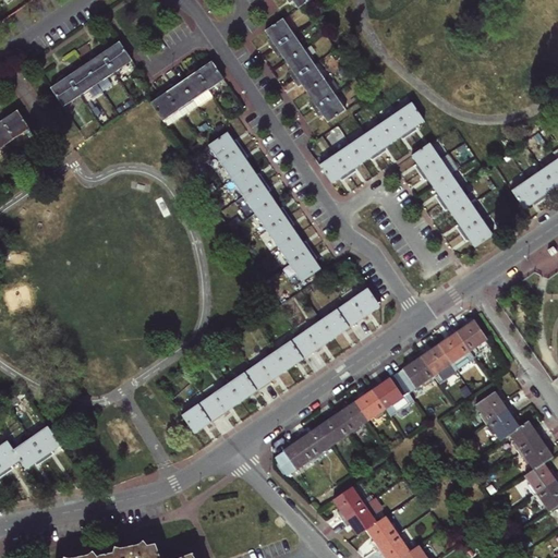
[(288,0),(291,0),(299,9),(305,4),(311,0),(288,0)]
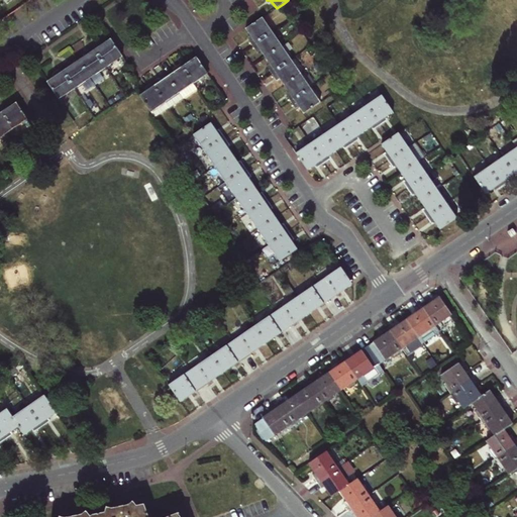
[(253,45),(273,32),(263,18),(246,28),(253,38),(250,40),(253,45)]
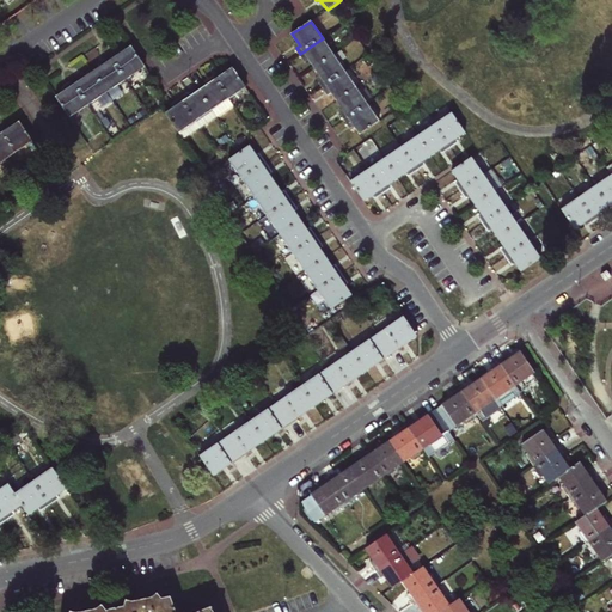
[(334,54),(323,38),(300,54),(304,59),(307,56),(314,67),(334,54)]
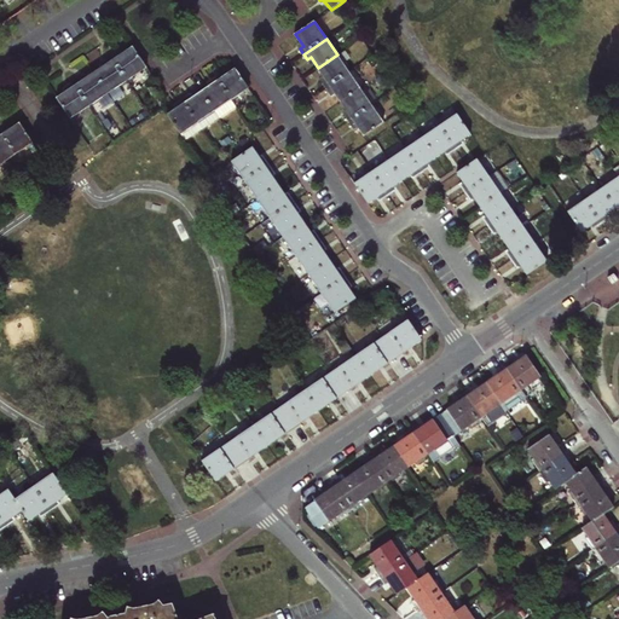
[(117,55),(111,58),(127,82),(146,69),(133,48),(120,57),(117,55)]
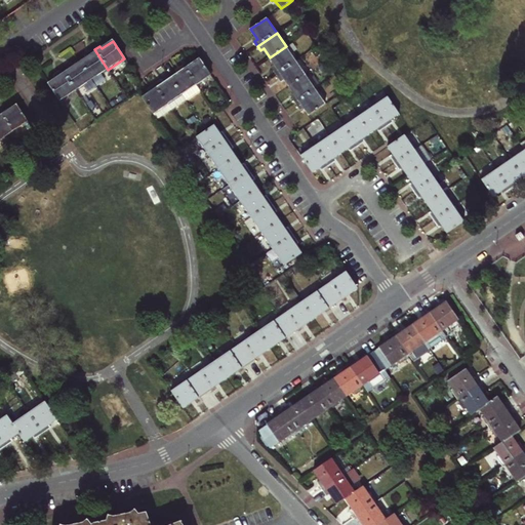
[(277,73),(296,61),(286,46),(270,57),(277,68),(274,70),(277,73)]
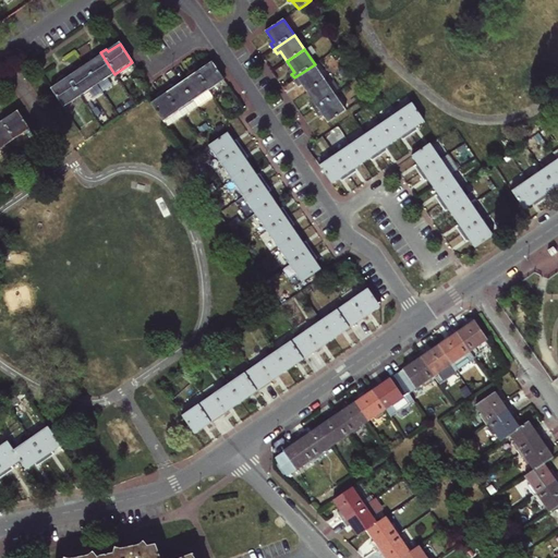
[(114,74),(100,52),(95,56),(96,59),(85,67),(98,86),(114,74)]
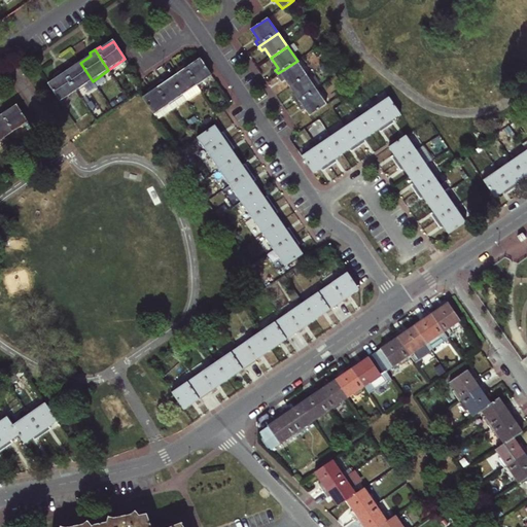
[(311,72),(302,58),(297,61),(307,75),(311,72)]
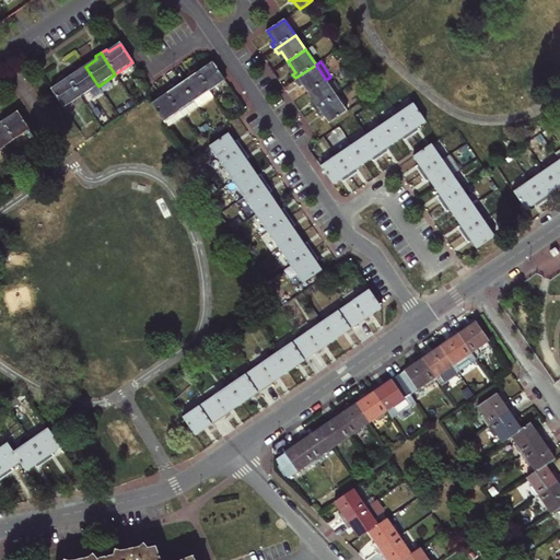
[(209,90),(224,80),(213,63),(202,70),(200,67),(195,70),(209,90)]
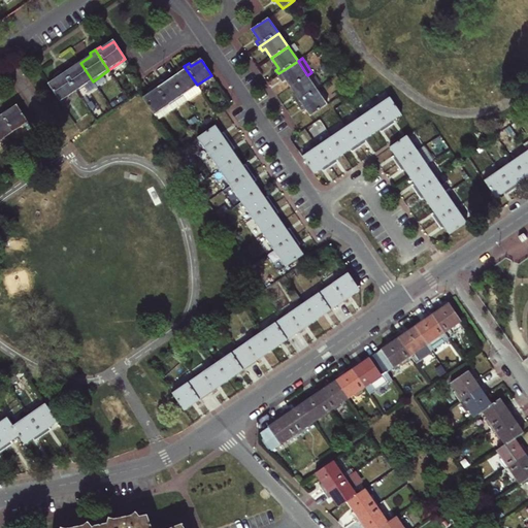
[(307,75),(298,61),(278,73),(282,78),(284,76),(291,87),(307,75)]
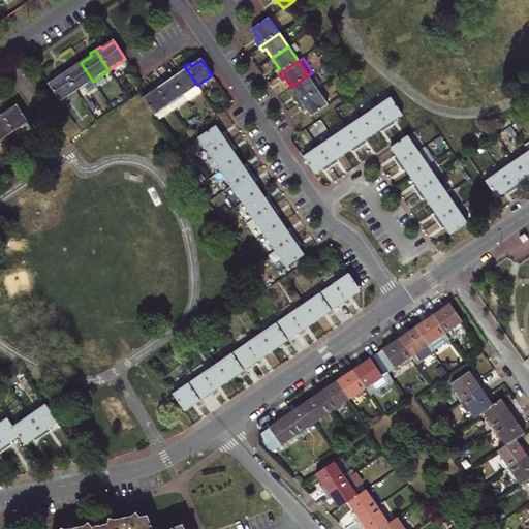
[(68,67),(63,71),(78,92),(93,82),(81,63),(70,69),(68,67)]
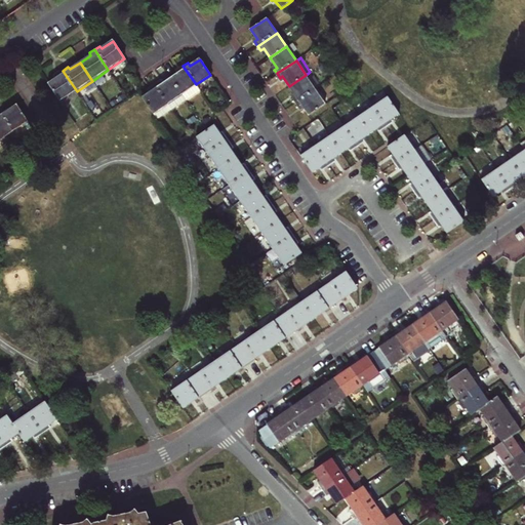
[(196,84),(183,66),(178,70),(180,73),(171,79),(182,94),(196,84)]
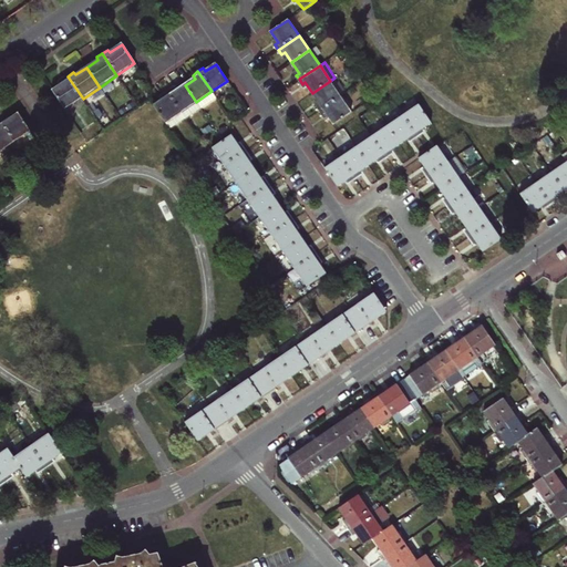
[(83,99),(68,76),(62,80),(64,82),(52,91),(65,110),(83,99)]
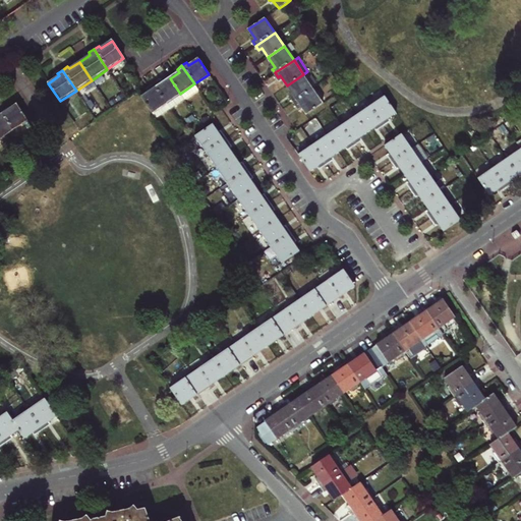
[(317,85),(307,71),(303,74),(313,89),(317,85)]
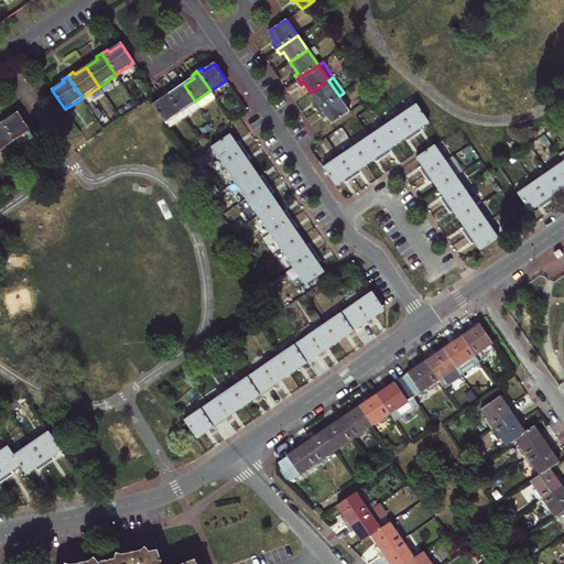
[(339,96),(328,80),(311,93),(318,104),(315,105),(318,110),(339,96)]
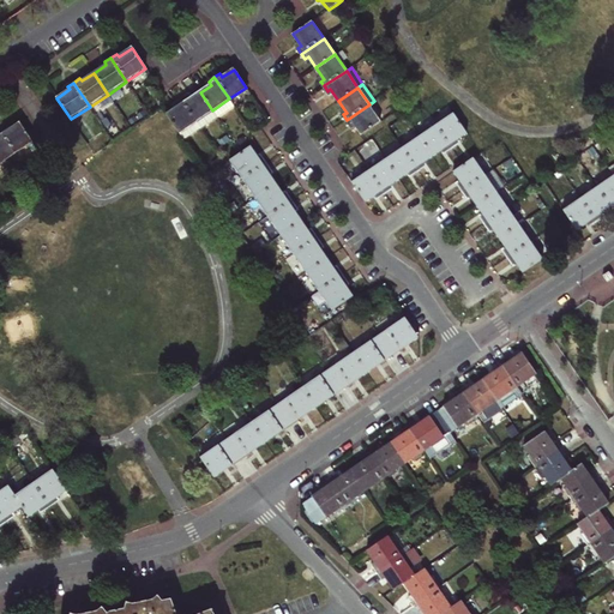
[(186,96),(181,100),(200,128),(216,116),(212,110),(200,92),(188,100),(186,96)]
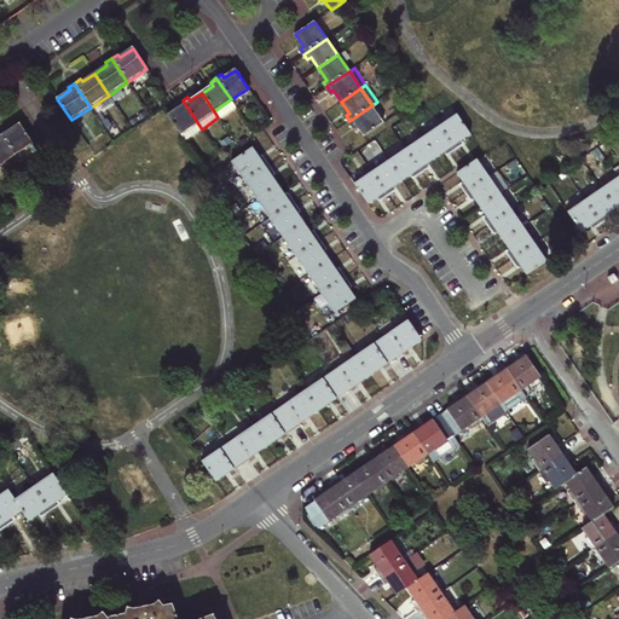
[(202,129),(183,100),(178,104),(180,108),(167,115),(185,140),(202,129)]
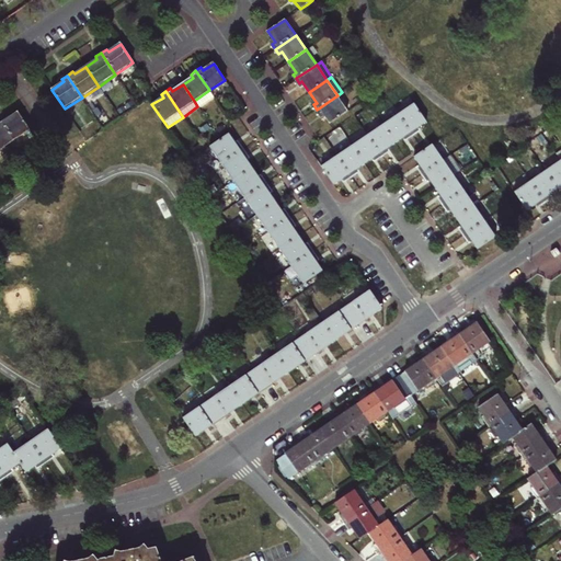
[(347,111),(338,95),(317,110),(320,114),(323,112),(330,123),(347,111)]
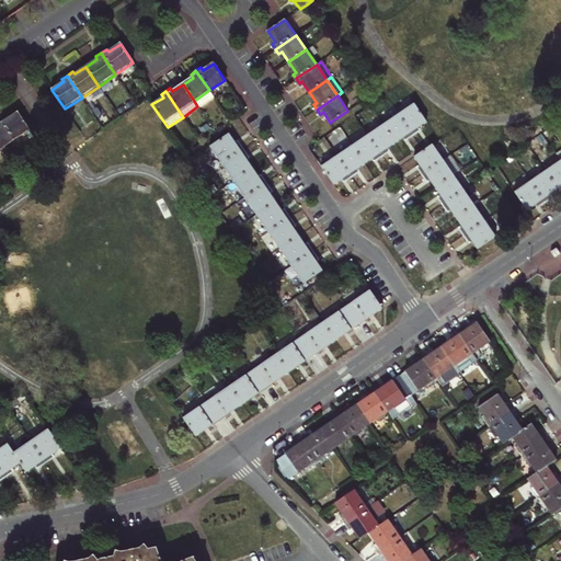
[(426,122),(414,103),(398,114),(412,135),(418,132),(415,128),(426,122)]
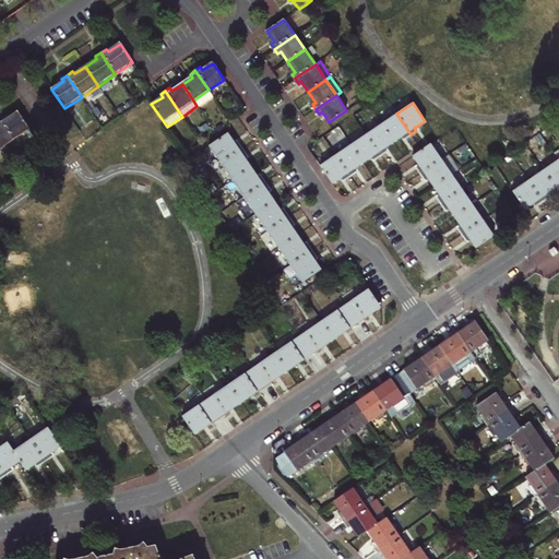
[(0,135),(7,145),(30,130),(18,113),(0,123),(0,135)]
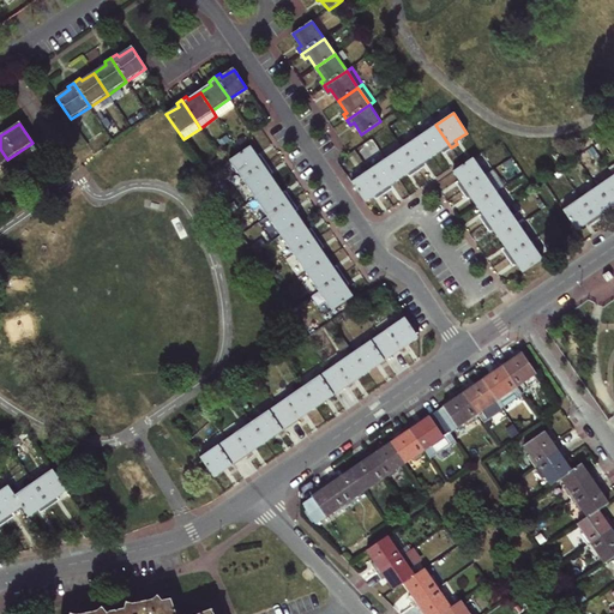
[(419,137),(432,156),(444,148),(446,151),(451,148),(435,125),(419,137)]
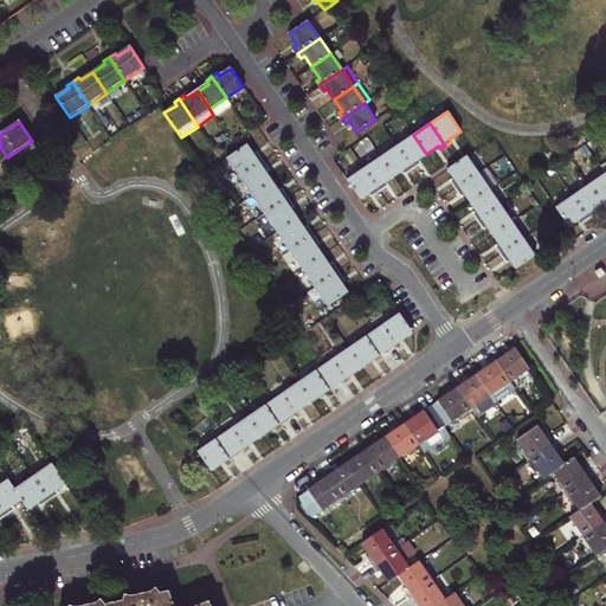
[(101,131),(86,142),(92,150),(107,140),(101,131)]
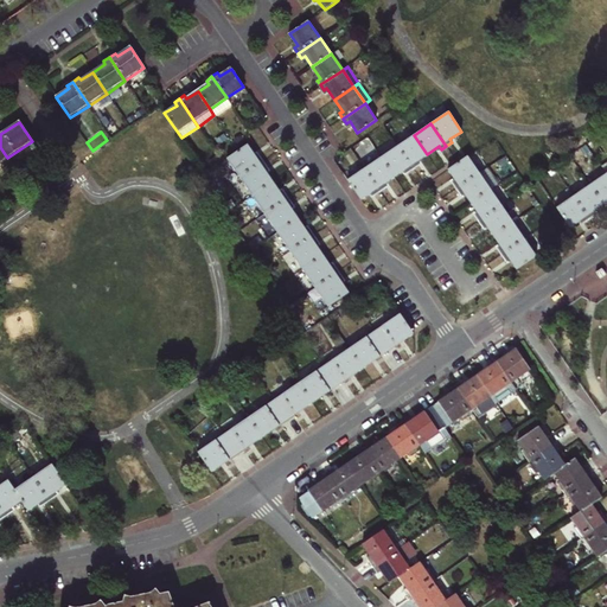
[(416,161),(427,154),(414,135),(398,146),(414,168),(419,165),(416,161)]
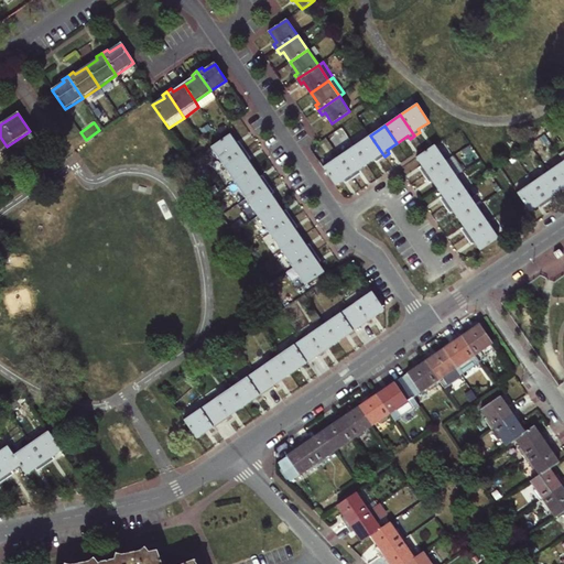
[(230,136),(212,149),(224,166),(245,151),(241,145),(238,148),(230,136)]
